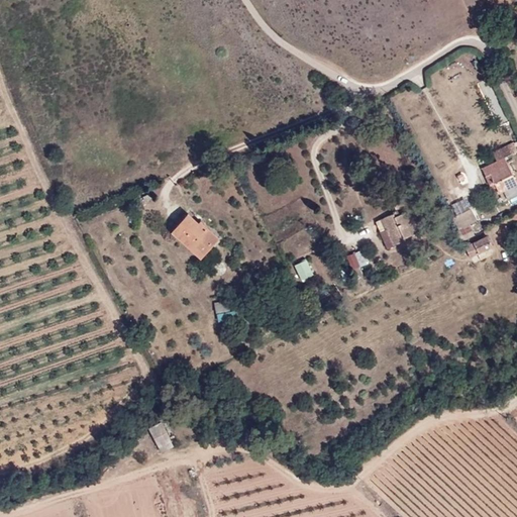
[(482,169),(492,189),(496,187),(495,182),(512,174),(504,158),(482,169)]
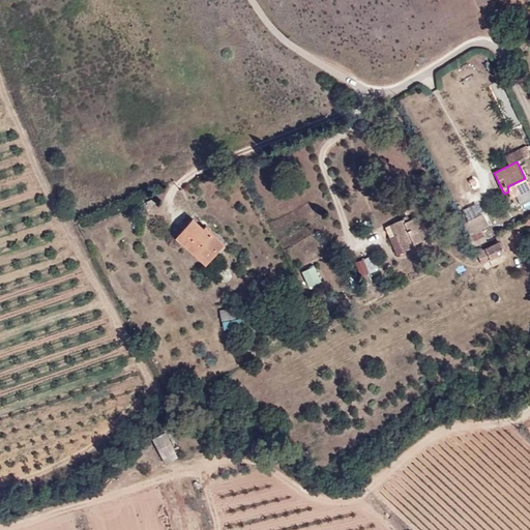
[(400,236),(398,237),(404,251),(415,246),(415,243),(429,237),(424,229),(431,226),(425,213),(405,223),(403,218),(393,223),(400,236)]
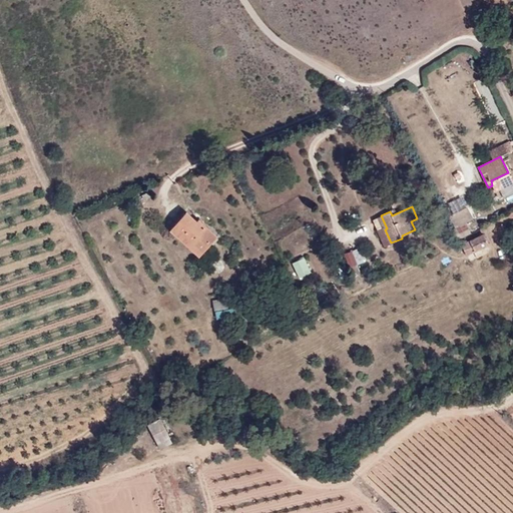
[(171,228),(182,239),(185,235),(203,251),(217,235),(199,218),(197,221),(186,211),(171,228)]
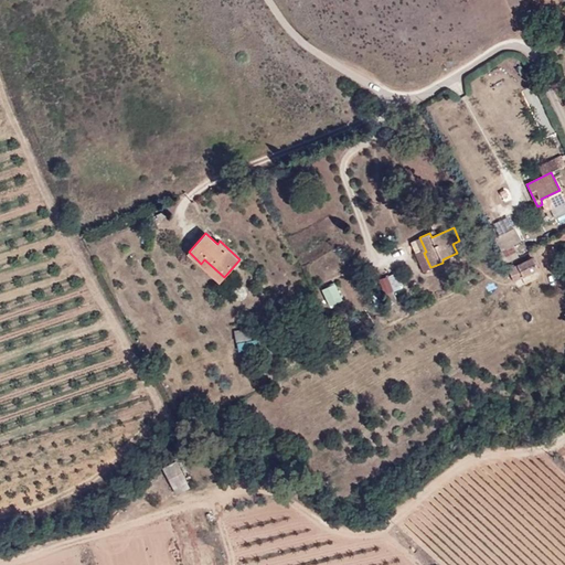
[(423,253),(424,253),(426,252),(419,237),(416,240),(423,253)]
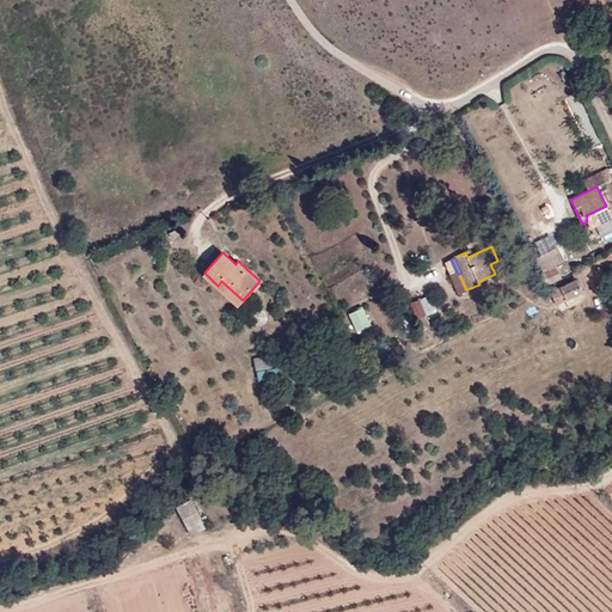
[(548,259),(551,268),(556,265),(557,264),(554,257),(548,259)]
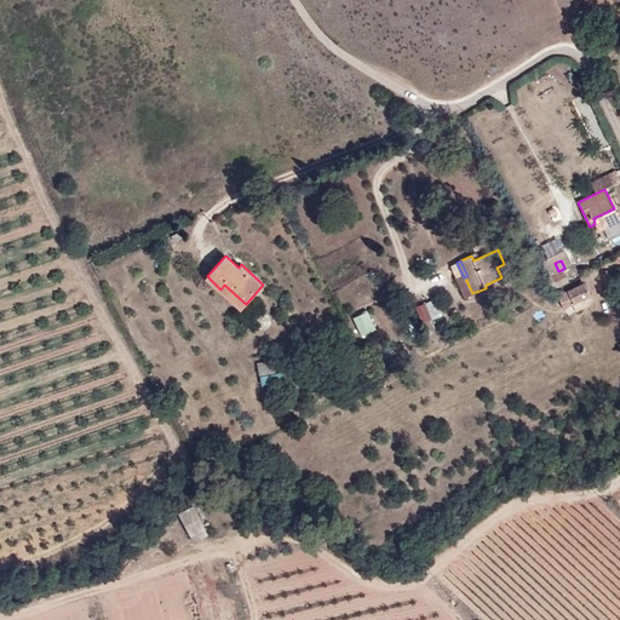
[(563,269),(558,271),(551,275),(555,281),(567,276),(563,269)]
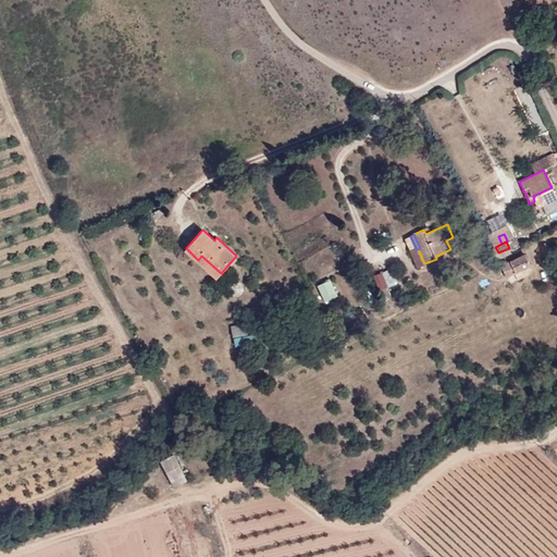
[(201,256),(198,260),(218,277),(221,273),(201,256)]
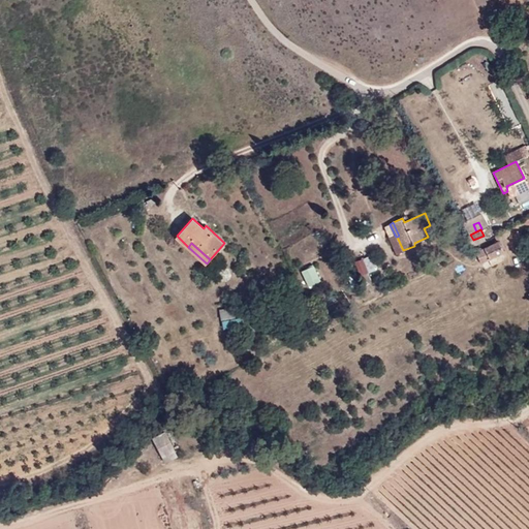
[(481,263),(506,256),(502,243),(477,250),(481,263)]
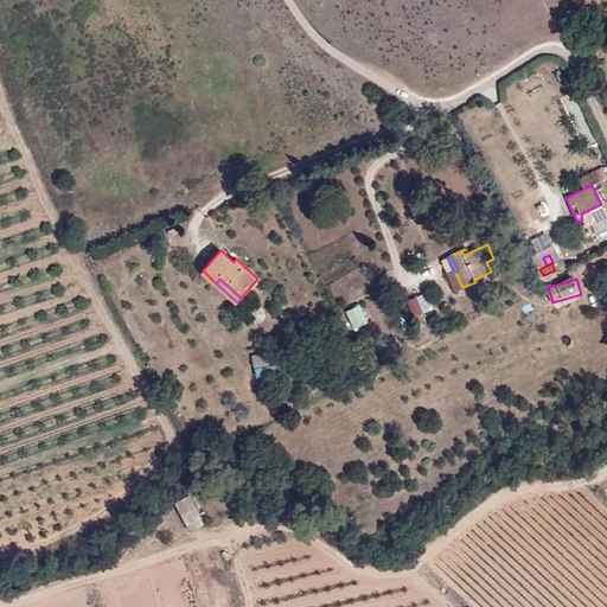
[(416,298),(422,313),(432,310),(426,294),(416,298)]
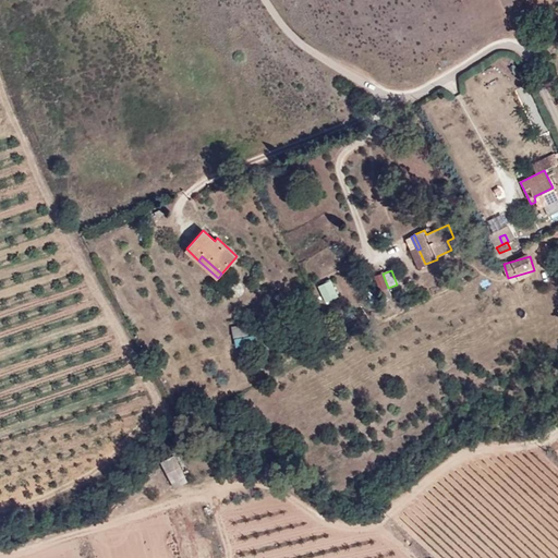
[(378,283),(381,290),(388,288),(383,274),(374,276),(378,283)]
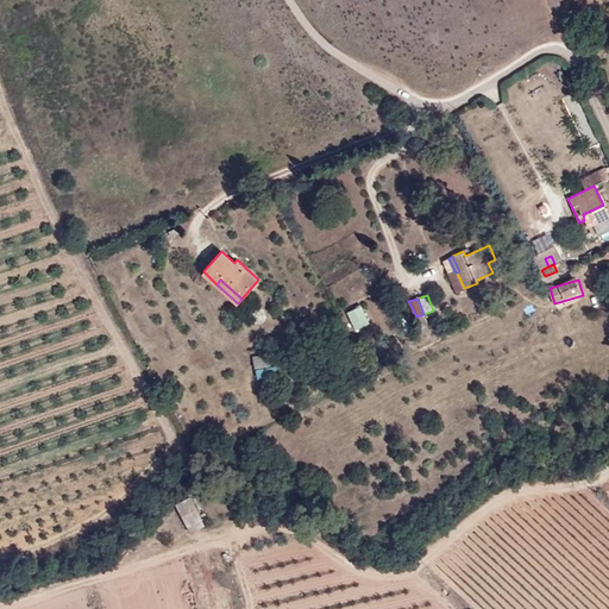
[(363,306),(349,313),(357,332),(372,325),(363,306)]
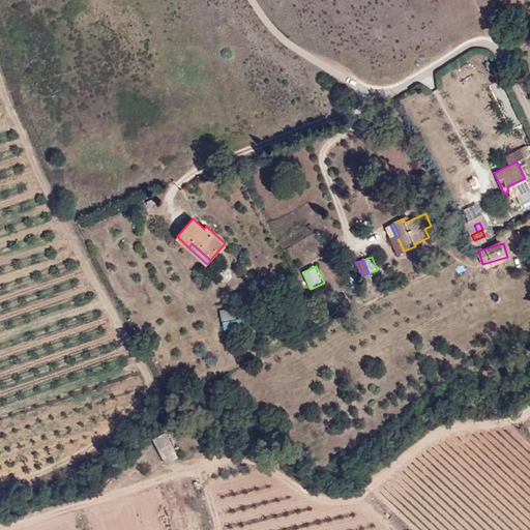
[(224,319),(234,317),(232,308),(223,311),(224,319)]
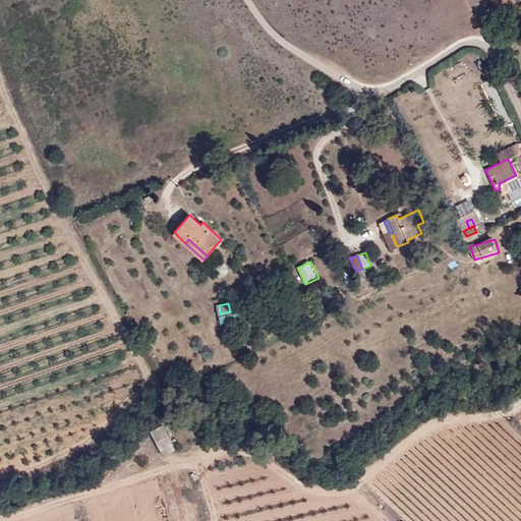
[(172,448),(164,429),(152,436),(161,454),(172,448)]
